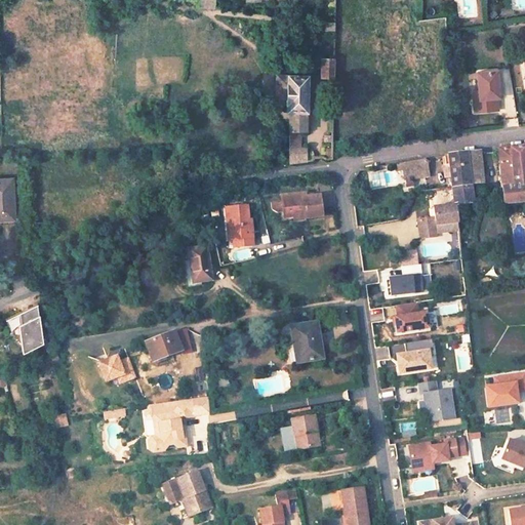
[(198,0),(198,14),(214,13),(214,0),(198,0)]
